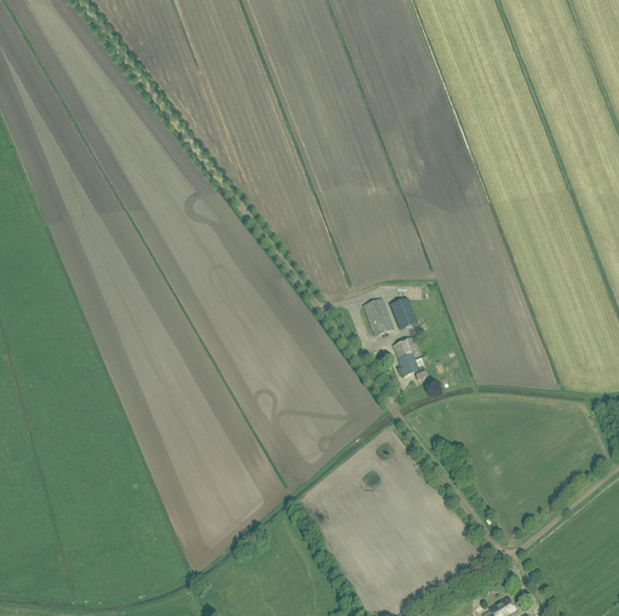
[(373,335),(393,328),(380,297),(362,304),(373,335)]
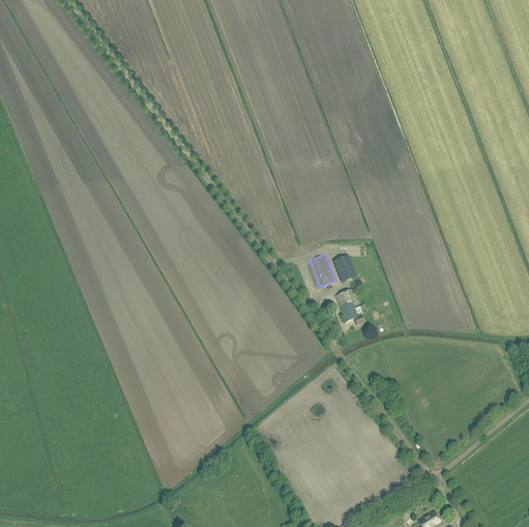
[(332,260),(341,281),(356,275),(348,254),(332,260)]
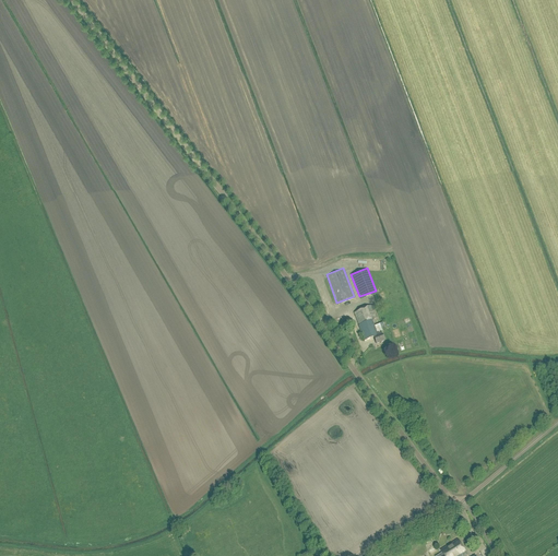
[(368,318),(377,316),(372,303),(359,308),(353,310),(357,322),(359,322),(368,318)]
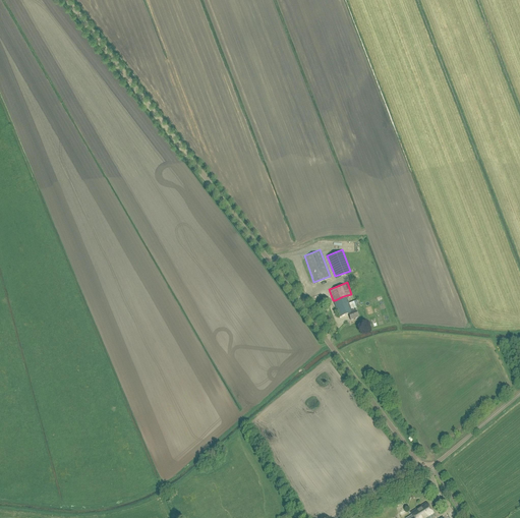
[(335,300),(333,300),(339,315),(347,312),(349,319),(357,315),(354,306),(349,308),(348,309),(343,296),(335,300)]
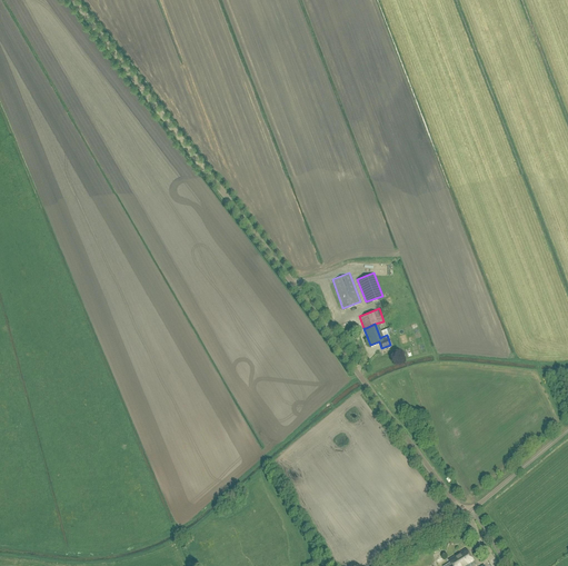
[(468,565),(475,562),(465,546),(447,557),(451,564),(447,565),(468,565)]
